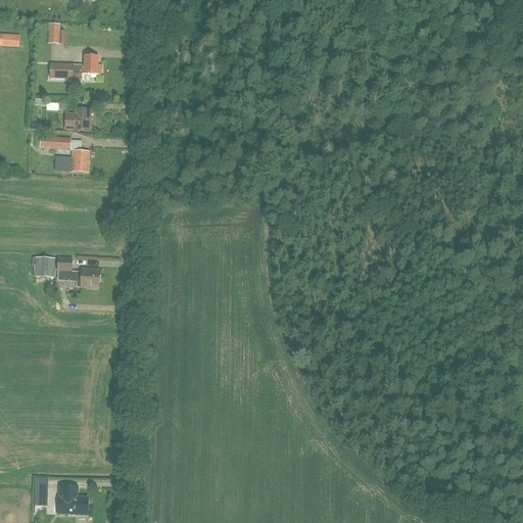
[(73,0),(79,1),(79,7),(79,8),(93,9),(93,0),(73,0)]
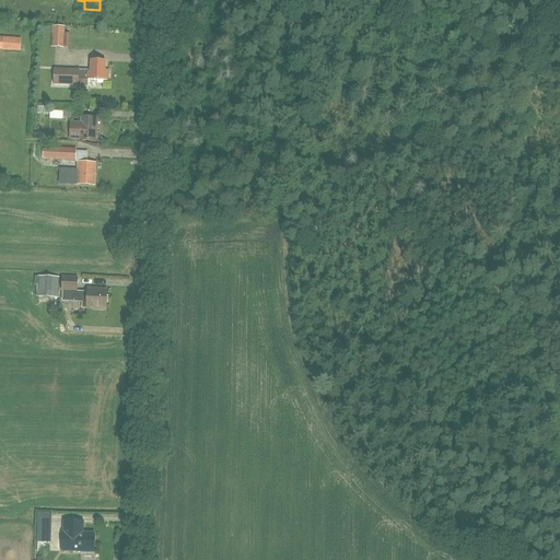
[(54,25),(53,46),(70,47),(70,34),(65,34),(65,26),(54,25)]
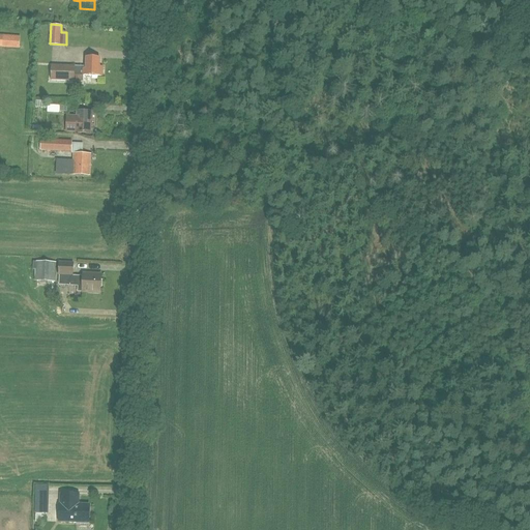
[(20,37),(0,35),(0,47),(19,49),(20,37)]
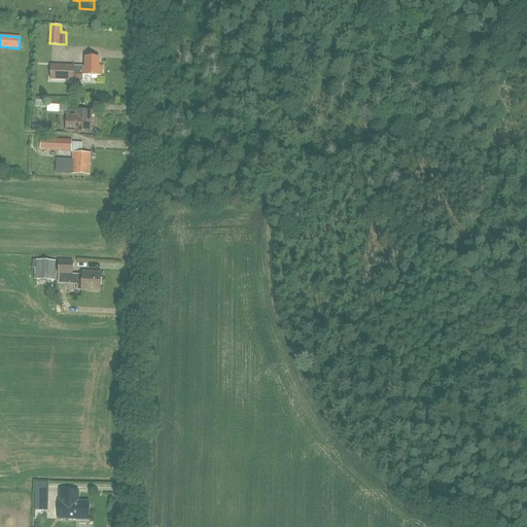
[(73,80),(73,74),(98,75),(99,58),(85,57),(84,68),(83,68),(83,66),(50,65),(50,79),(73,80)]
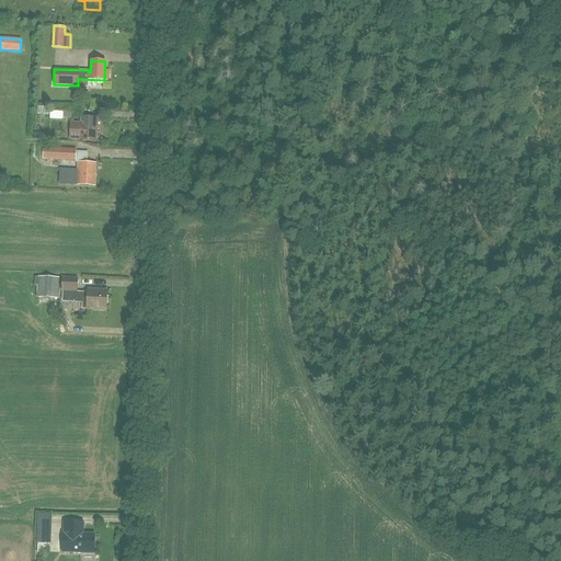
[(50,115),(64,116),(64,121),(72,121),(72,107),(50,106),(50,115)]
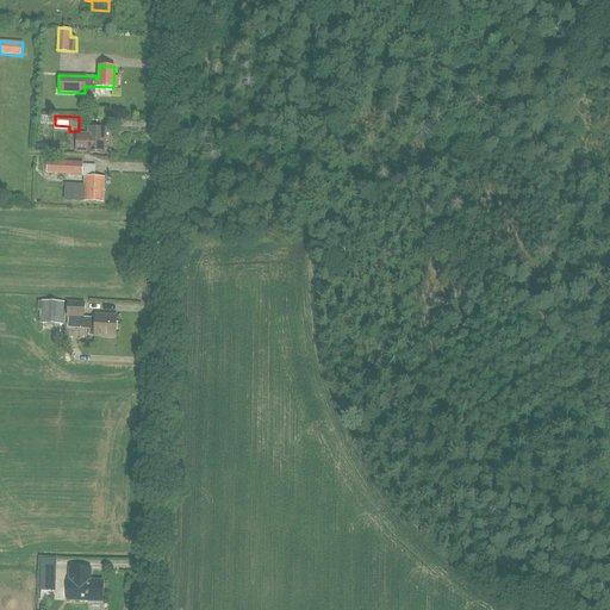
[(89,129),(89,135),(89,136),(79,135),(79,149),(88,150),(88,151),(106,153),(106,151),(106,144),(110,144),(110,145),(111,145),(111,129),(89,128),(89,129)]
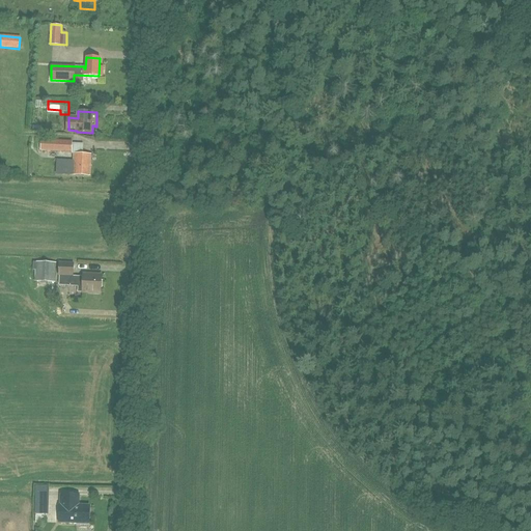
[(72,142),(42,140),(40,150),(72,151),(72,142)]
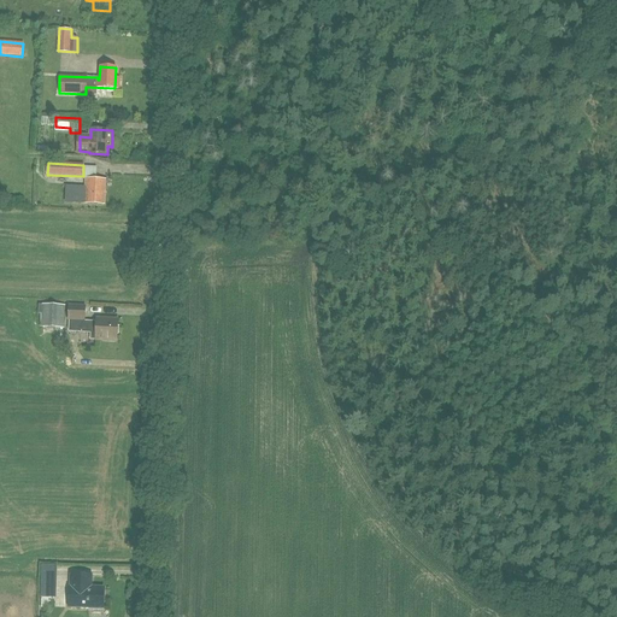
[(66,187),(65,203),(104,205),(105,180),(87,178),(86,188),(66,187)]
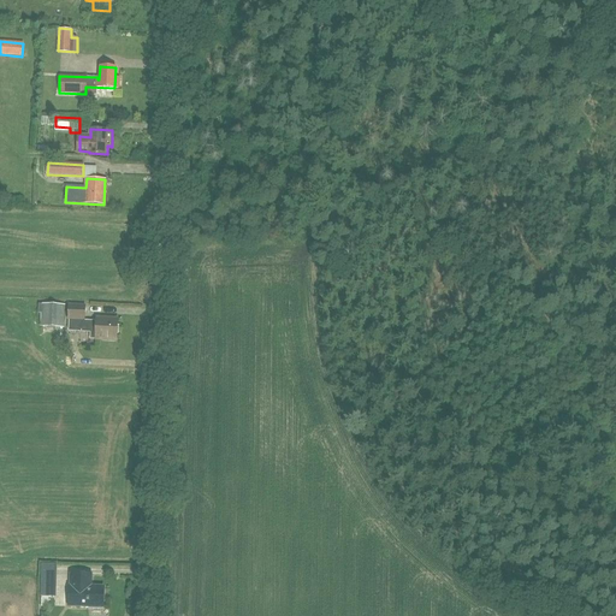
[(117,341),(118,320),(96,319),(96,321),(84,321),(84,307),(69,306),(67,320),(70,320),(69,331),(80,332),(90,332),(90,339),(117,341)]
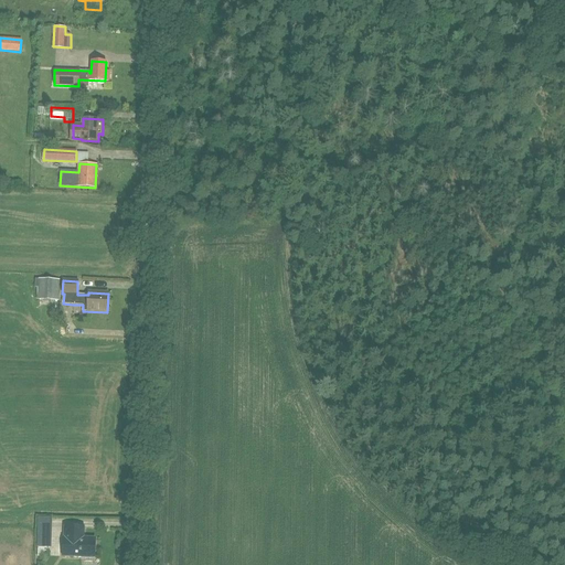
[(39,518),(38,547),(50,547),(51,518),(39,518)]
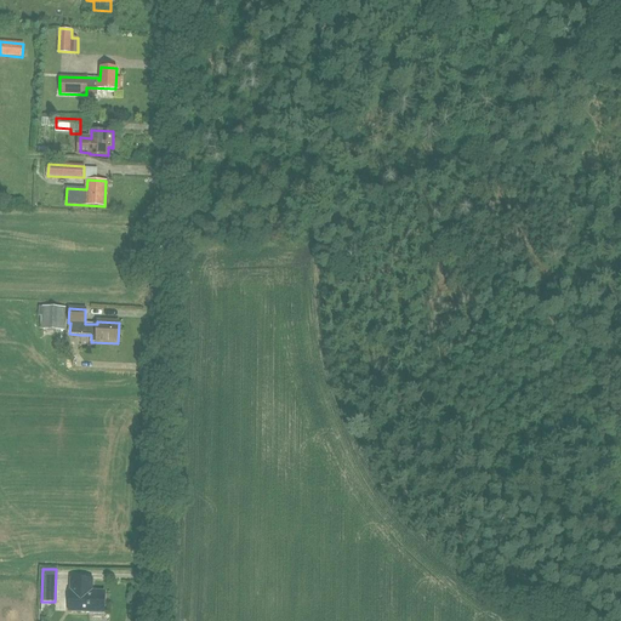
[(90,591),(90,581),(91,577),(72,576),(72,588),(69,588),(68,611),(100,613),(100,607),(103,607),(104,592),(90,591)]
